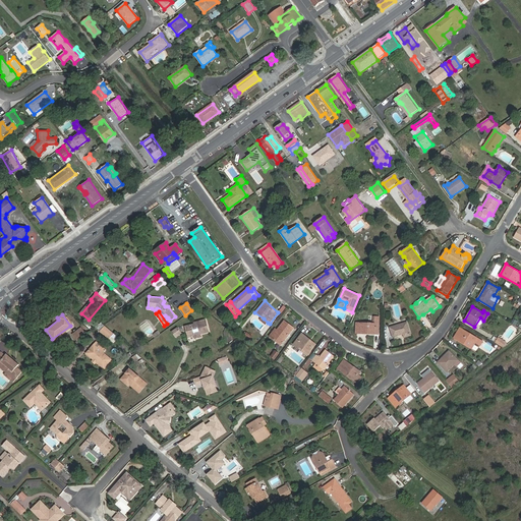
[(379,341),(381,316),(373,315),(373,323),(356,323),(356,335),(373,335),(373,340),(379,341)]
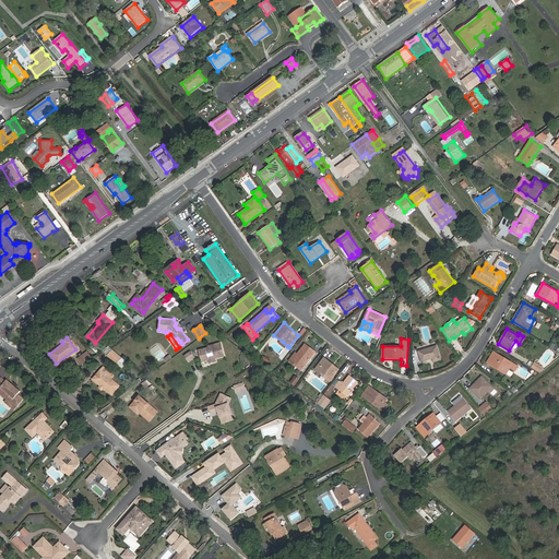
[(206,345),(206,347),(199,349),(201,360),(207,359),(209,364),(216,363),(214,357),(223,356),(221,343),(206,345)]
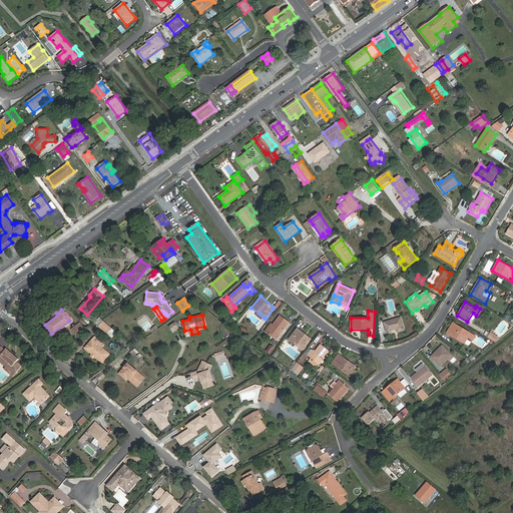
[(290,324),(281,316),(274,324),(267,332),(277,340),(290,324)]
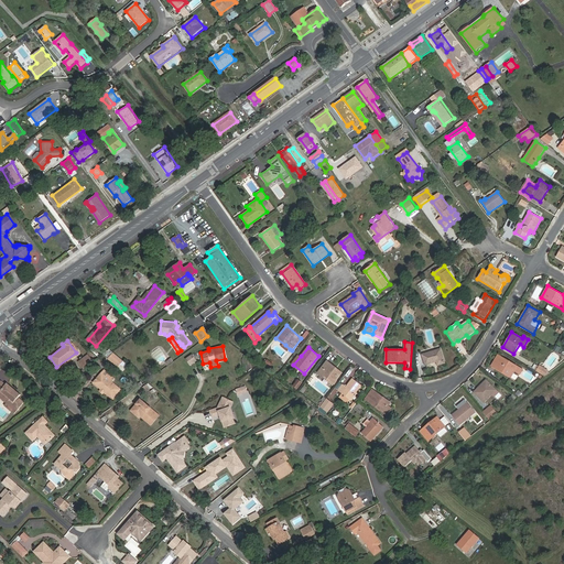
[(111,348),(105,353),(111,358),(116,353),(111,348)]
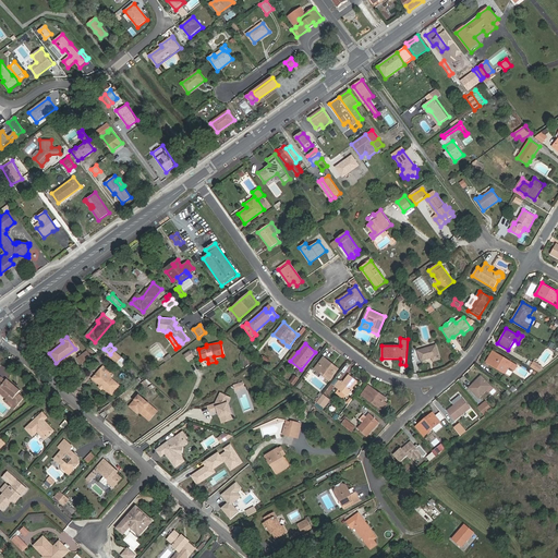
[(441,360),(437,344),(416,350),(420,362),(432,359),(433,362),(441,360)]
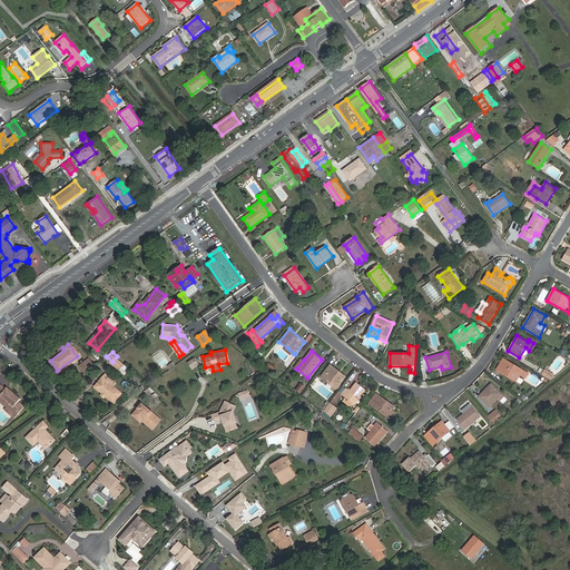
[(124,366),(126,364),(117,356),(112,362),(121,369),(124,366)]
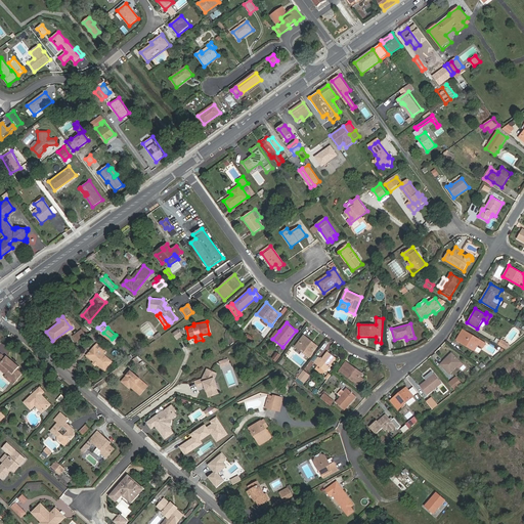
[(486,343),(463,329),(456,341),(474,351),(478,344),(484,347),(486,343)]
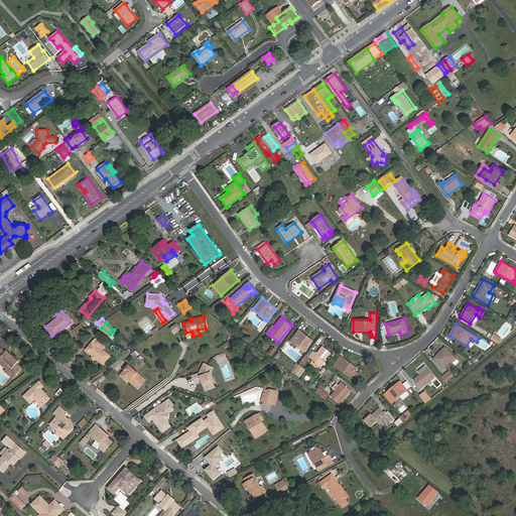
[(79,325),(71,330),(76,337),(84,332),(79,325)]
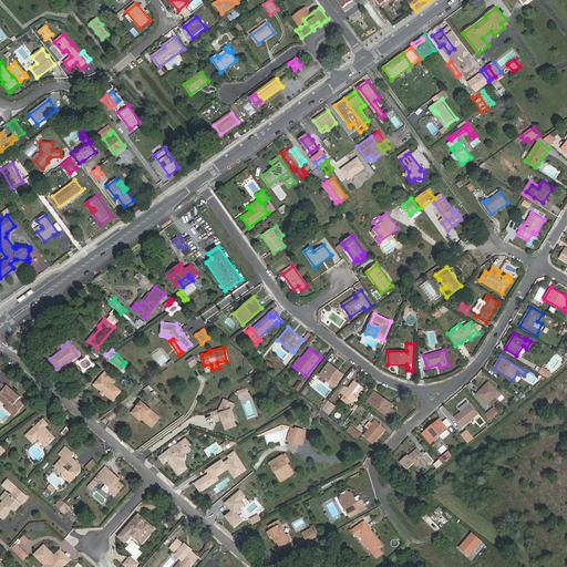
[(300,357),(292,364),(295,367),(302,358),(300,357)]
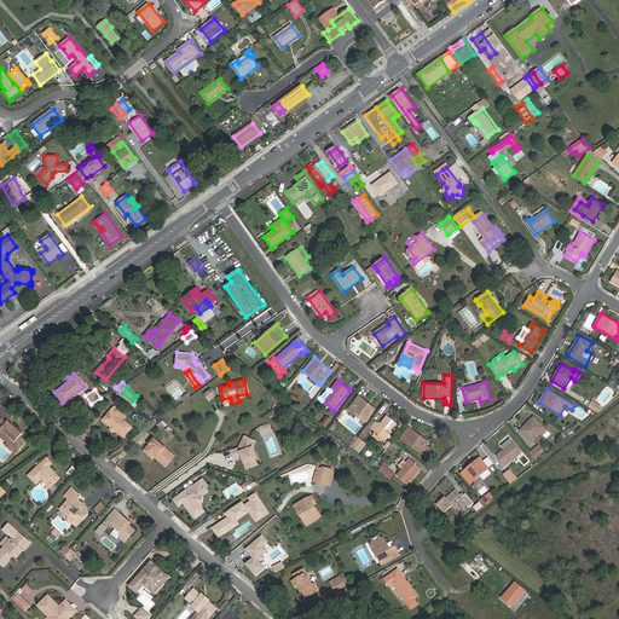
[(217,395),(213,391),(204,395),(209,401),(217,395)]
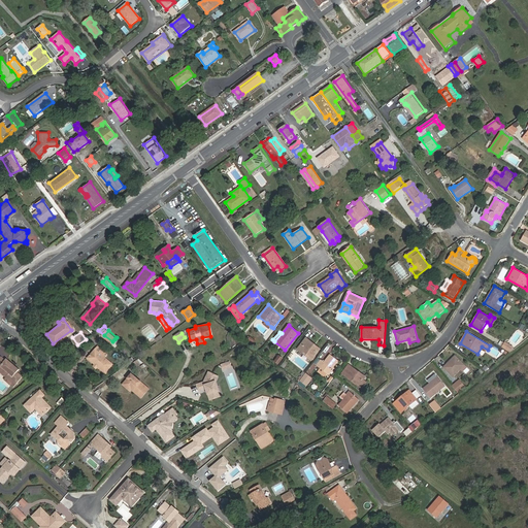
[(321,350),(306,337),(297,350),(311,361),(321,350)]
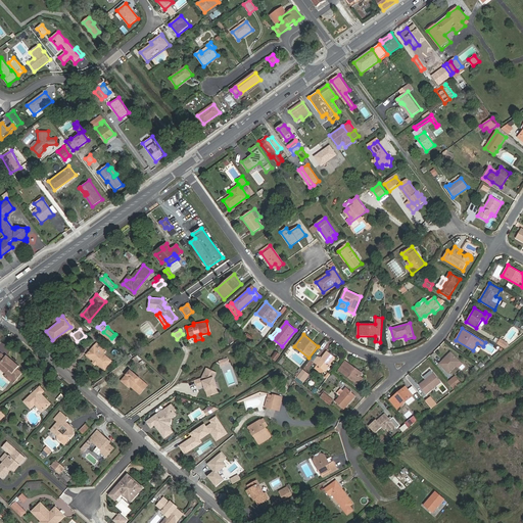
[(508,343),(501,339),(497,344),(505,348),(508,343)]
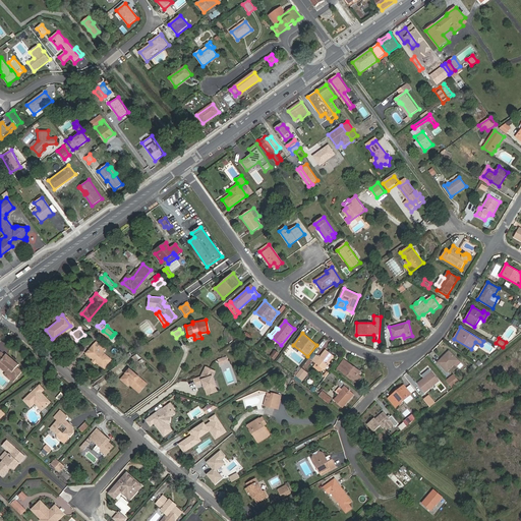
[(107,349),(98,342),(94,346),(103,354),(107,349)]
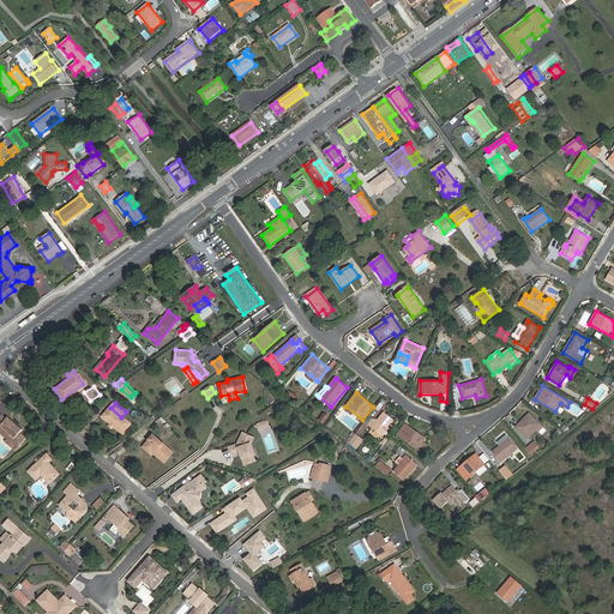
[(110,408),(109,407),(101,417),(109,425),(113,427),(121,434),(130,425),(121,417),(110,408)]
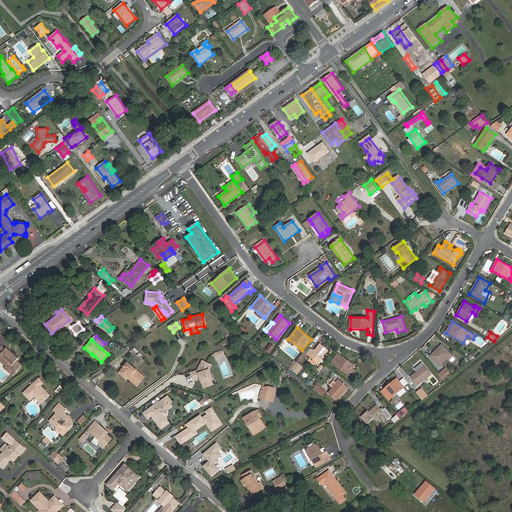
[(314,351),(311,348),(306,354),(311,358),(317,362),(319,364),(324,357),(323,356),(328,350),(320,343),(314,351)]
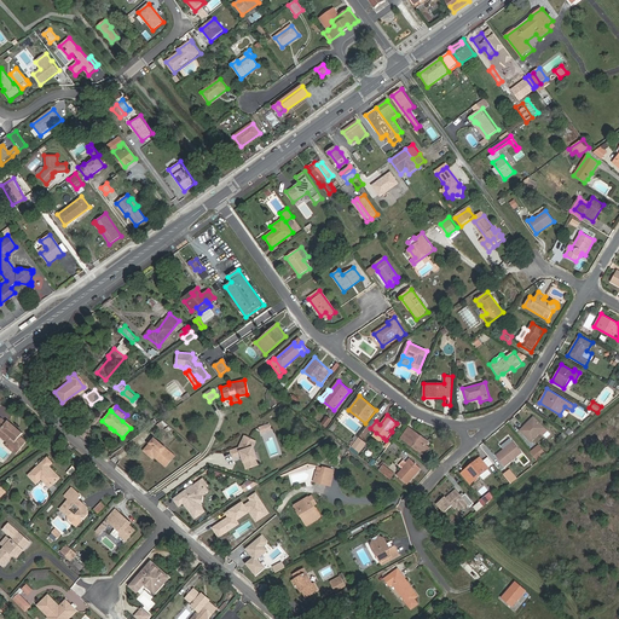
[(334,420),(329,416),(323,424),(328,427),(334,420)]
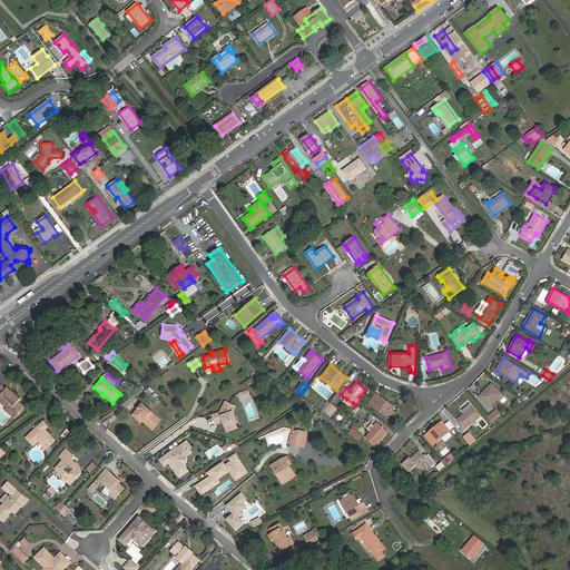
[(505,395),(492,383),(478,396),(489,406),(498,399),(500,400),(505,395)]
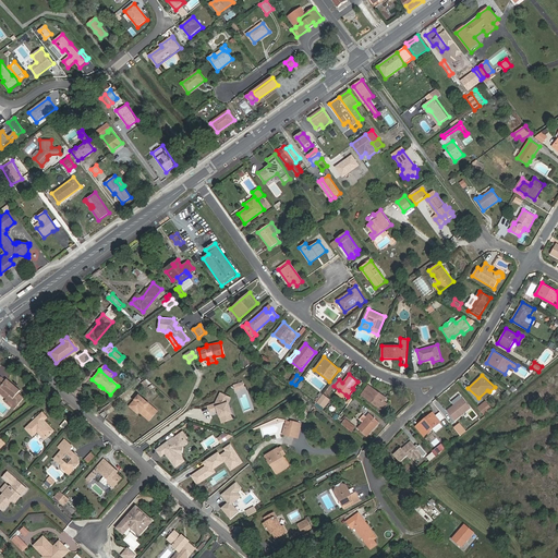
[(5,380),(1,376),(0,376),(0,388),(2,386),(11,395),(7,398),(4,400),(14,409),(24,398),(17,392),(20,389),(7,378),(5,380)]
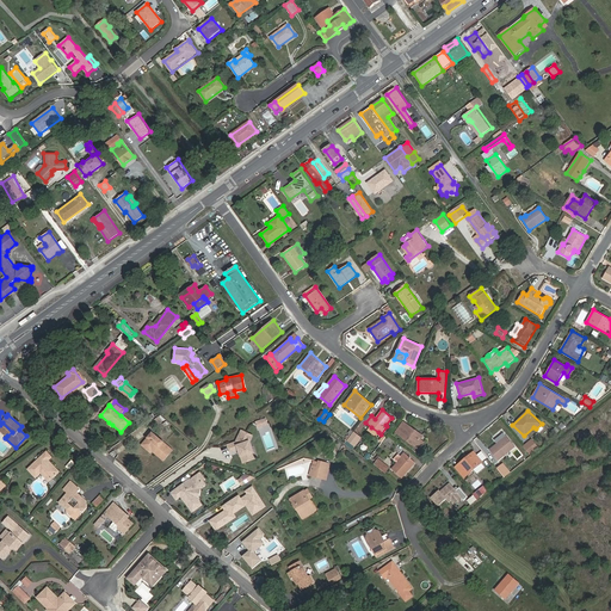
[(417,431),(403,421),(395,433),(413,448),(420,438),(421,437),(415,432),(417,431)]
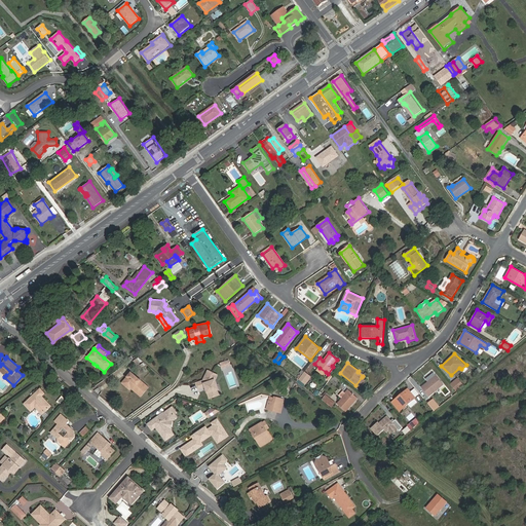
[(0,366),(0,369),(6,375),(10,372),(2,364),(0,366)]
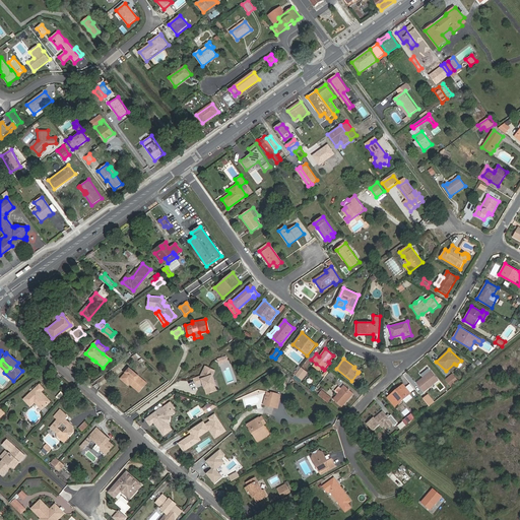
[(211,385),(212,384),(210,375),(213,370),(206,366),(201,373),(201,375),(193,377),(194,382),(202,381),(204,380),(202,384),(204,393),(212,391),(211,385)]
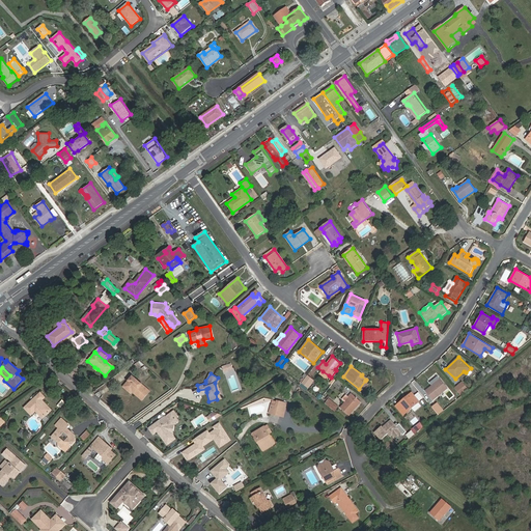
[(131,393),(133,391),(134,389),(136,391),(135,392),(142,399),(150,390),(134,375),(123,387),(131,393)]
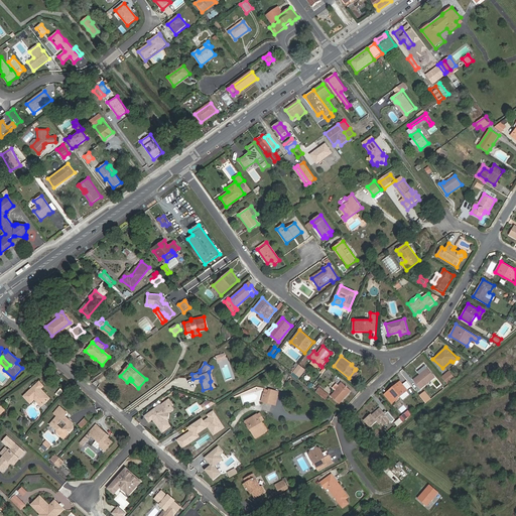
[(304,370),(298,366),(293,372),(298,377),(304,370)]
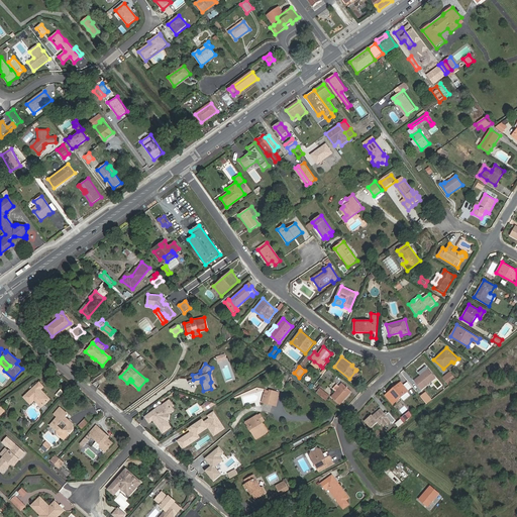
[(429,369),(414,380),(421,389),(436,378),(429,369)]
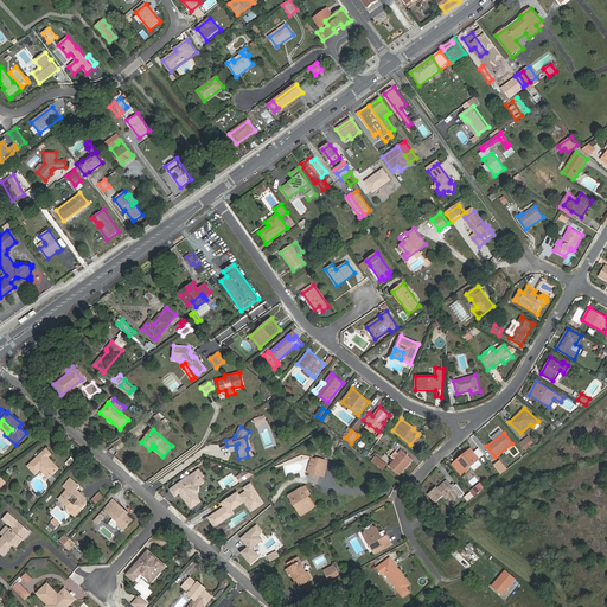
[(415,447),(421,439),(417,435),(410,445),(415,447)]
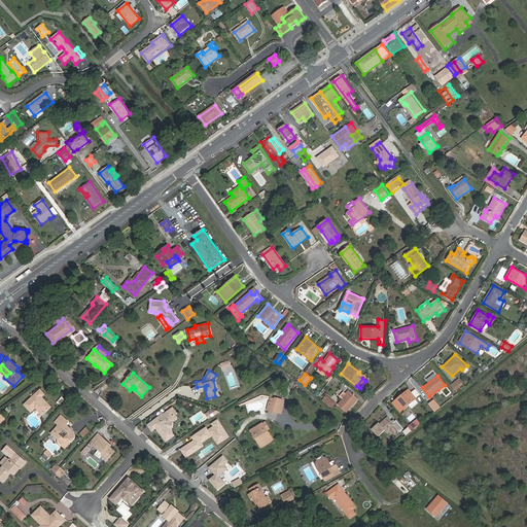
[(464,386),(459,379),(452,385),(456,389),(457,391),(464,386)]
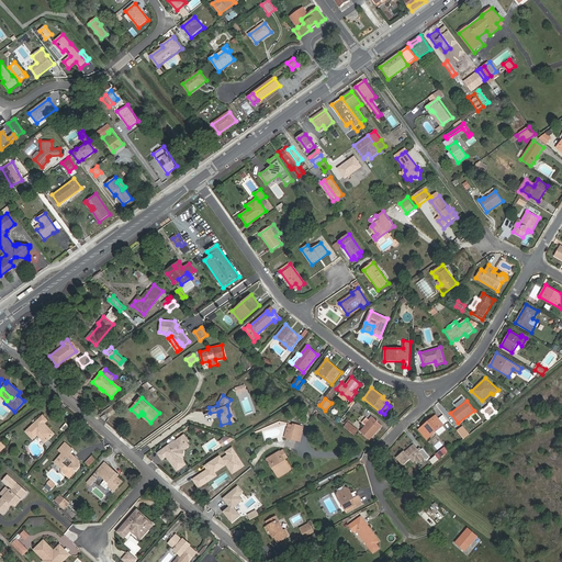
[(47,420),(41,415),(24,433),(33,440),(37,436),(41,431),(49,440),(55,433),(45,424),(47,420)]
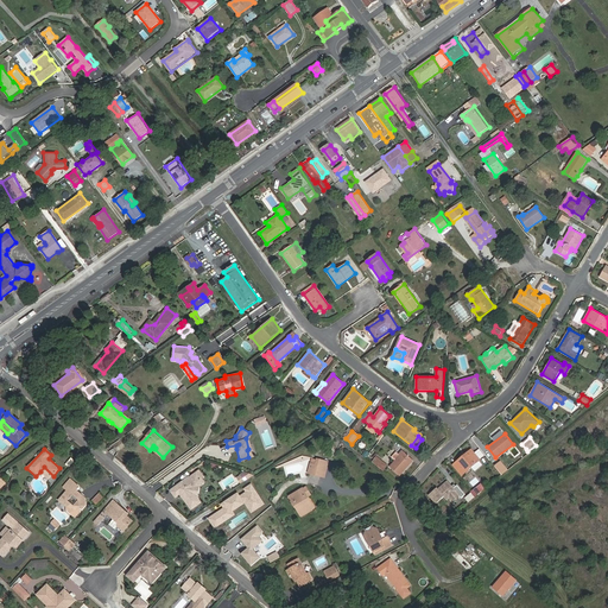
[(472,449),(454,464),(462,475),(481,460),(472,449)]
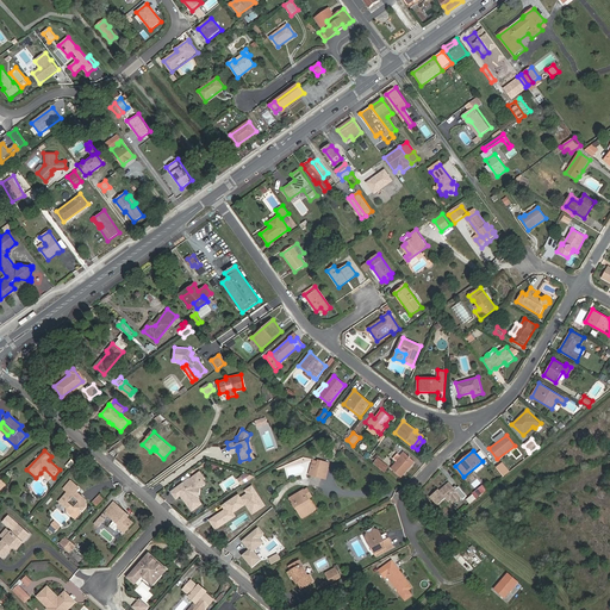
[(400,455),(402,458),(390,468),(400,478),(415,462),(404,452),(400,455)]
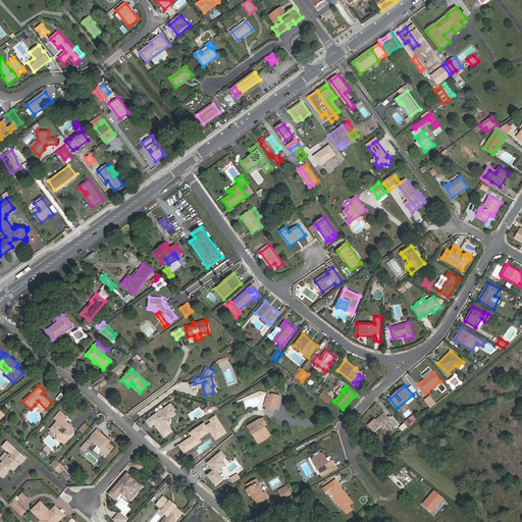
[(269,402),(268,407),(274,409),(277,401),(272,400),(273,394),(269,393),(268,398),(267,399),(266,401),(269,402)]
